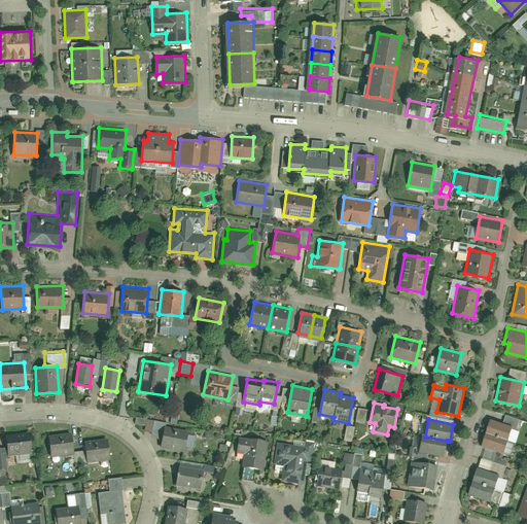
[(491,419),(487,432),(508,440),(514,425),(491,419)]
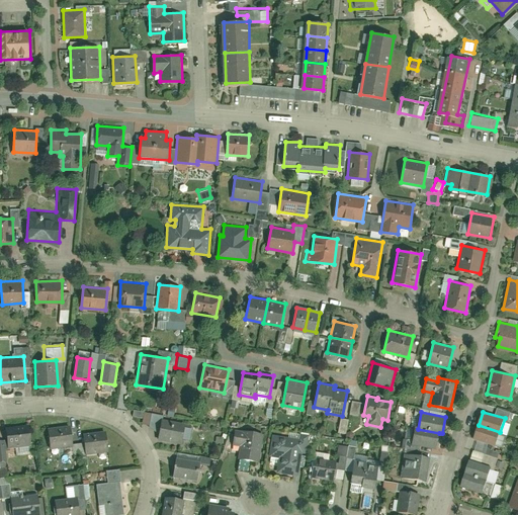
[(339,416),(336,430),(344,432),(348,418),(339,416)]
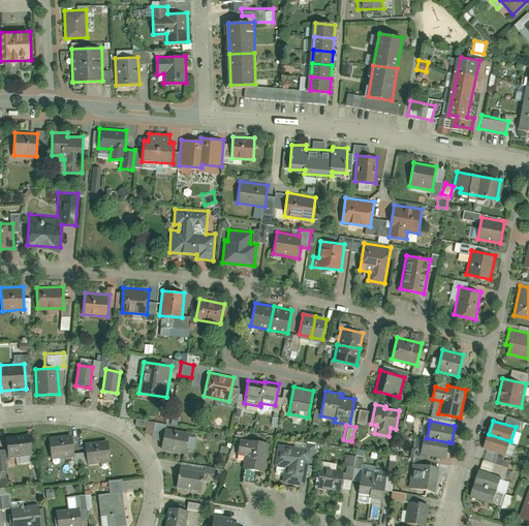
[(162,449),(185,452),(188,432),(165,428),(162,449)]
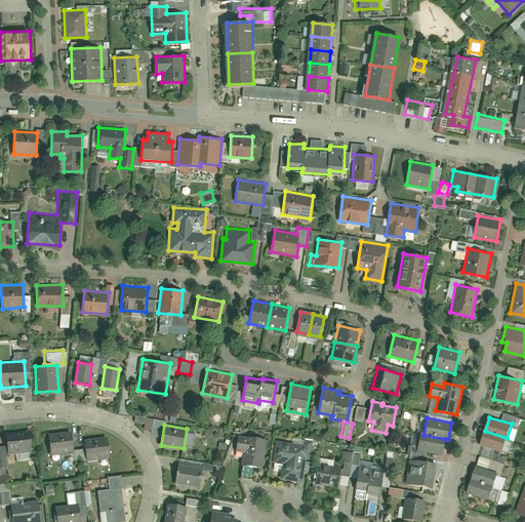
[(29,430),(5,432),(7,453),(31,450),(29,430)]
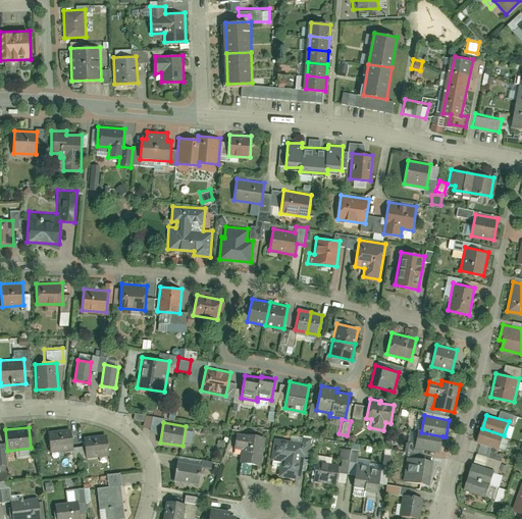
[(70,428),(47,431),(50,451),(73,448),(70,428)]
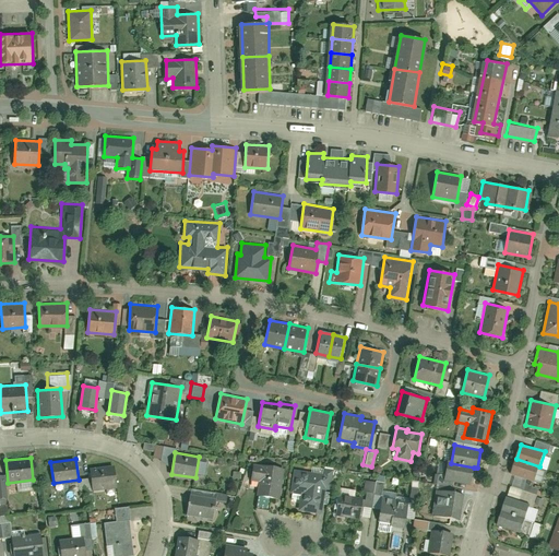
[(516,459),(512,473),(535,481),(539,466),(516,459)]
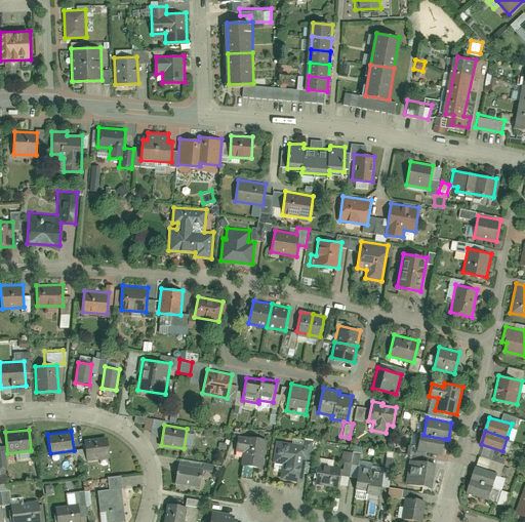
[(417,449),(442,454),(445,439),(423,435),(420,434),(417,449)]
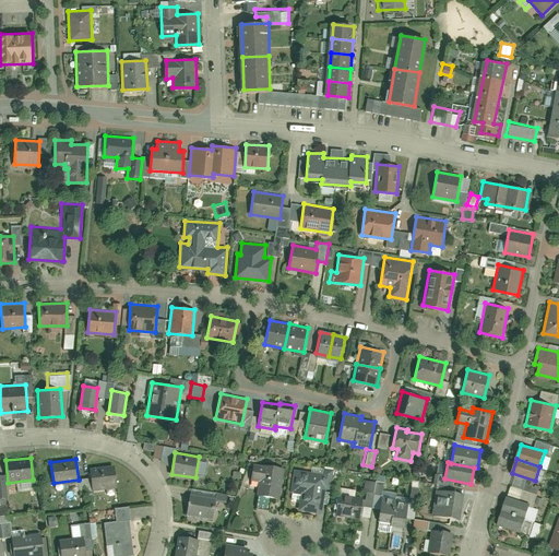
[(271,497),(280,497),(283,468),(253,464),(251,480),(259,481),(256,505),(270,507),(271,497)]
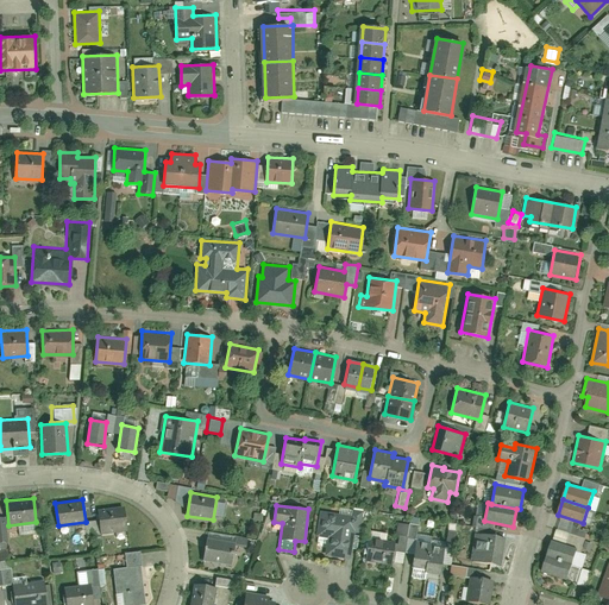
[(125,506),(96,510),(100,534),(127,530),(125,506)]
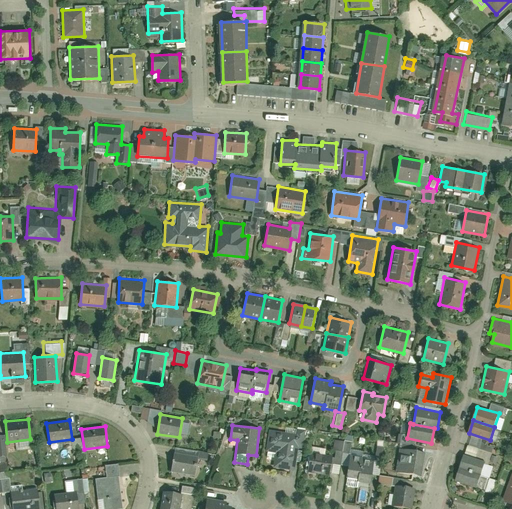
[(270,429),(266,449),(276,451),(274,466),(294,469),(298,448),(302,449),(305,430),(295,428),(295,433),(270,429)]
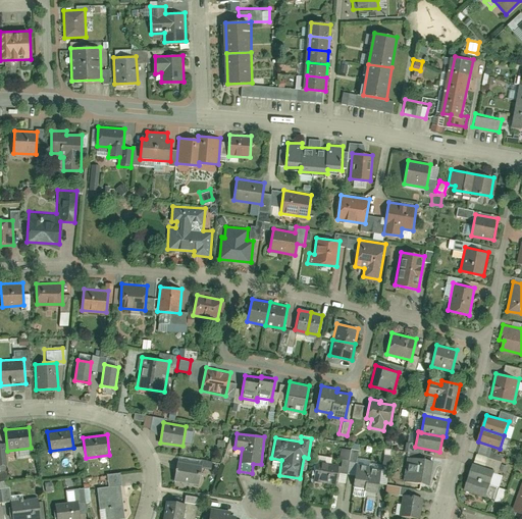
[(404,480),(429,484),(433,461),(407,457),(404,480)]
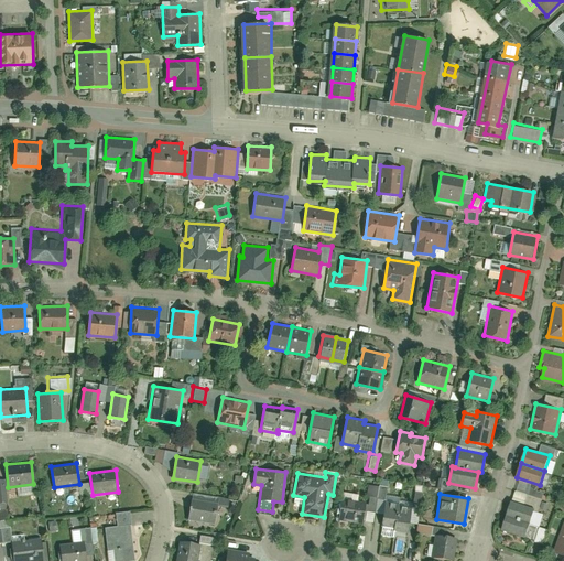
[(192,497),(188,519),(215,524),(219,502),(192,497)]
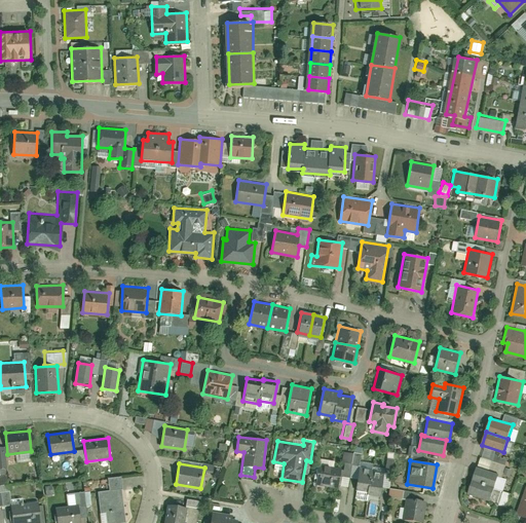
[(321,464),(317,483),(339,487),(343,469),(321,464)]
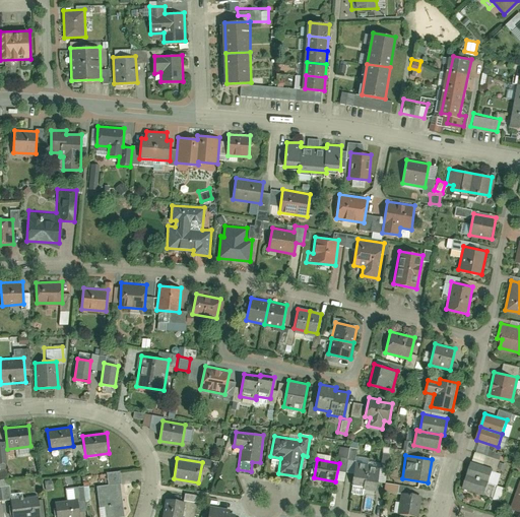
[(471,461),(467,474),(489,481),(493,468),(471,461)]
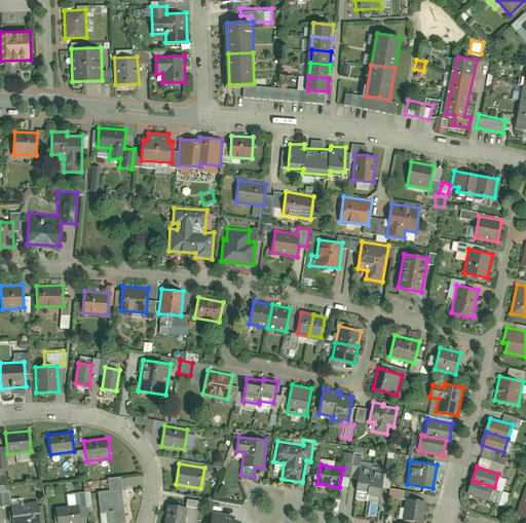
[(372,470),(360,468),(357,489),(358,489),(369,491),(372,471),(372,470)]
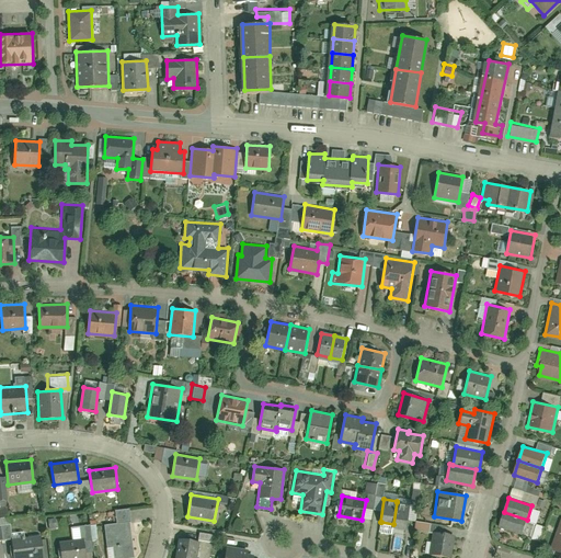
[(392,526),(405,528),(410,504),(397,502),(393,524),(392,526)]
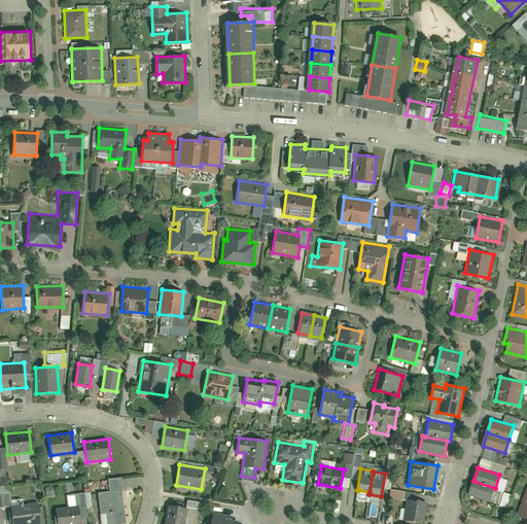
[(110,490),(98,491),(101,514),(107,514),(108,523),(113,523),(127,523),(120,477),(109,478),(110,490)]
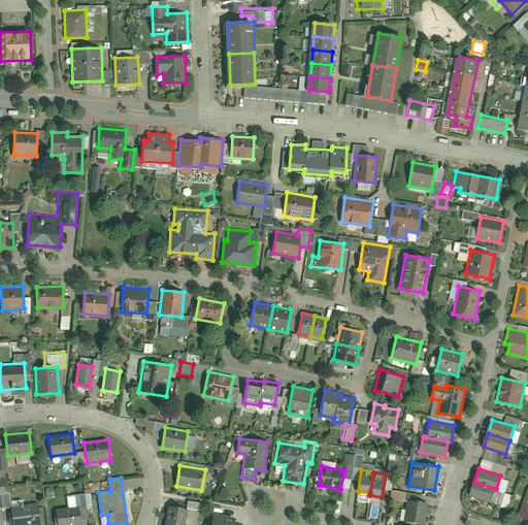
[(474,482),(470,496),(492,502),(496,489),(474,482)]
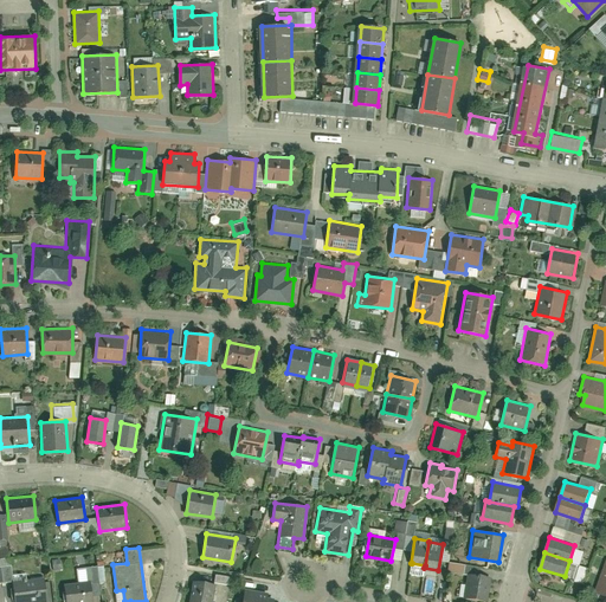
[(605,594),(605,558),(594,591),(605,594)]
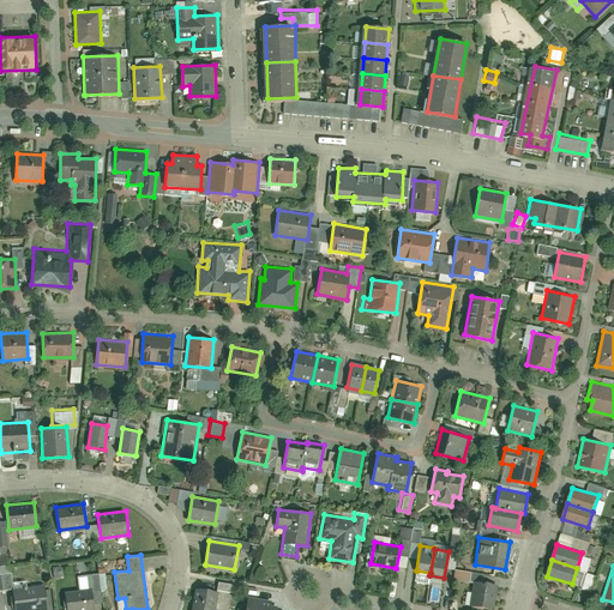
[(451,577),(468,580),(469,571),(453,567),(451,577)]
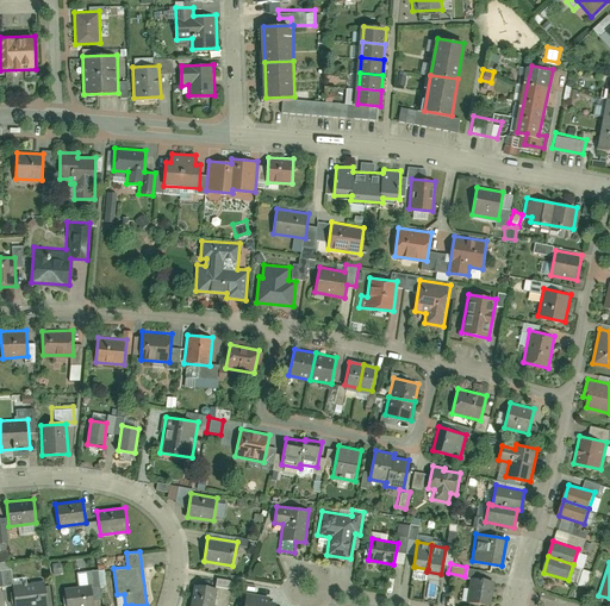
[(412,576),(425,579),(427,572),(428,569),(415,567),(412,576)]
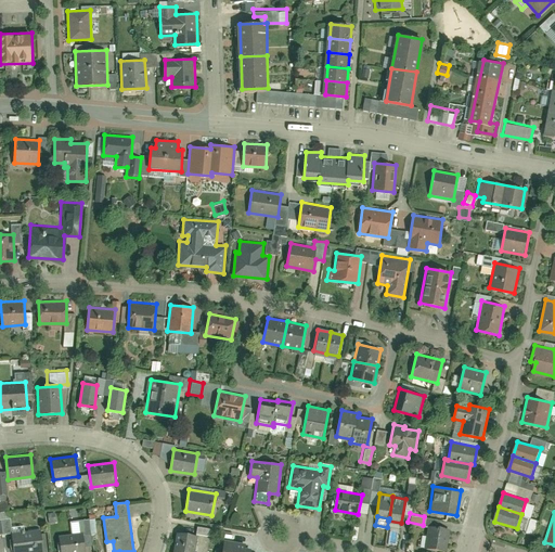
[(210,535),(211,527),(195,525),(194,531),(210,535)]
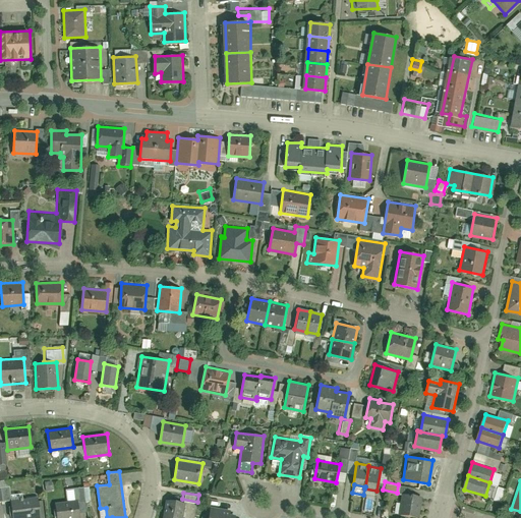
[(422,497),(402,494),(399,514),(419,517),(422,497)]
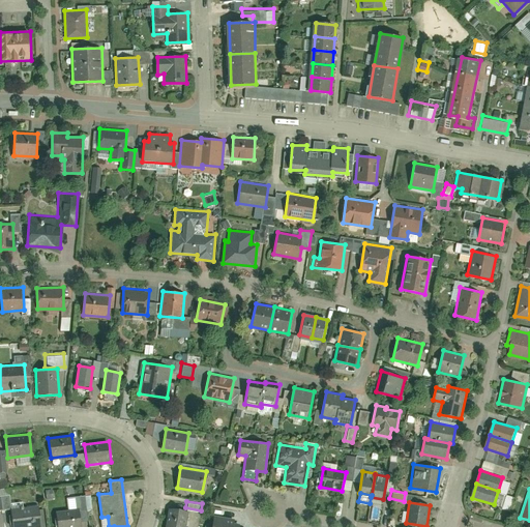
[(10,508),(12,526),(40,526),(38,504),(10,508)]
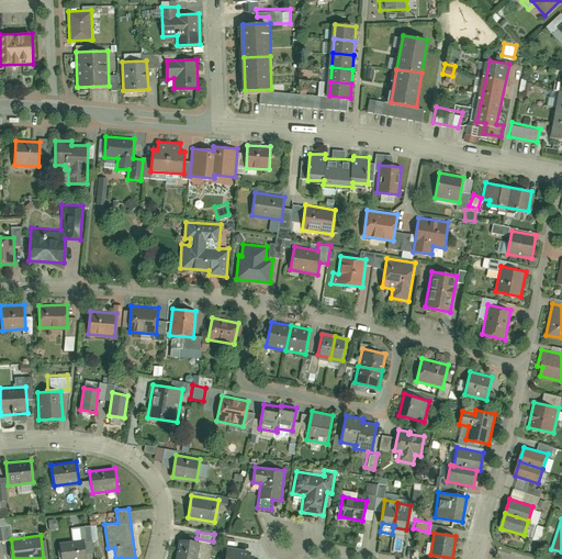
[(197,558),(200,541),(178,538),(175,558),(197,558)]
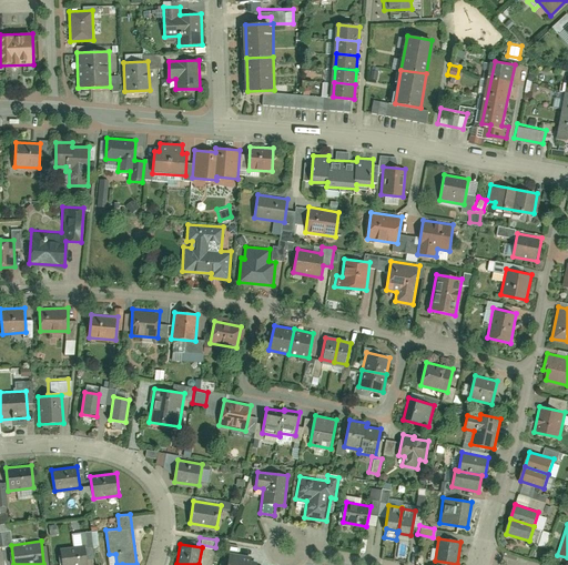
[(60,548),(61,564),(87,564),(84,545),(60,548)]
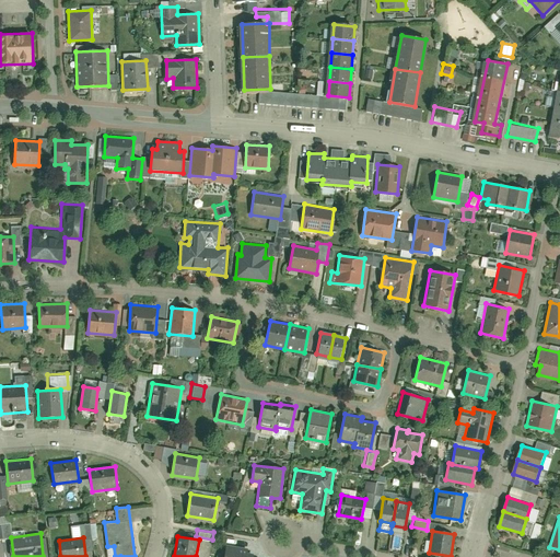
[(252,556),(253,554),(245,553),(246,547),(225,544),(223,556),(252,556)]
